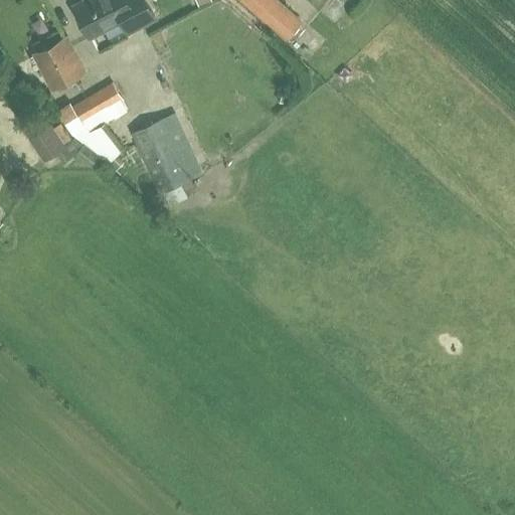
[(127,31),(155,17),(145,0),(86,0),(74,6),(91,36),(121,20),(127,31)]
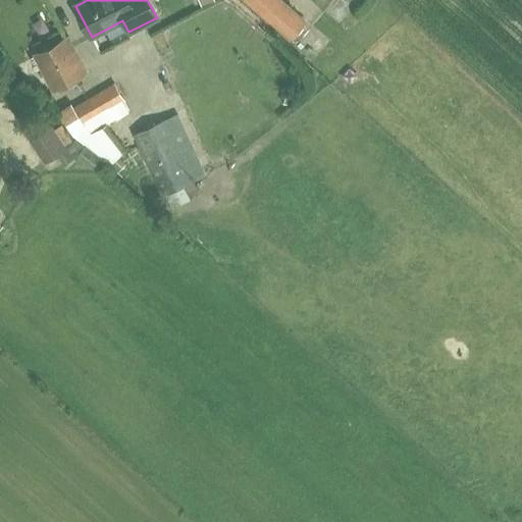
[(282,0),(244,0),(290,40),(307,21),(282,0)]
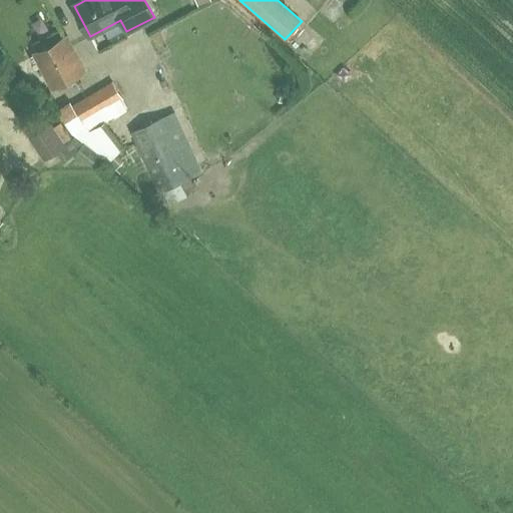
[(51,90),(87,71),(67,35),(32,53),(51,90)]
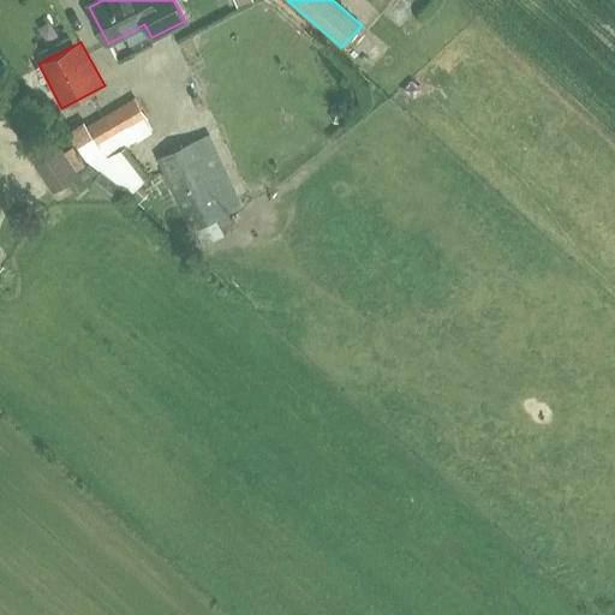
[(75,145),(127,193),(129,192),(126,191),(127,190),(131,192),(135,187),(136,189),(149,174),(135,161),(139,156),(133,144),(153,132),(145,121),(148,119),(135,97),(87,126),(85,123),(70,131),(77,143),(75,145)]
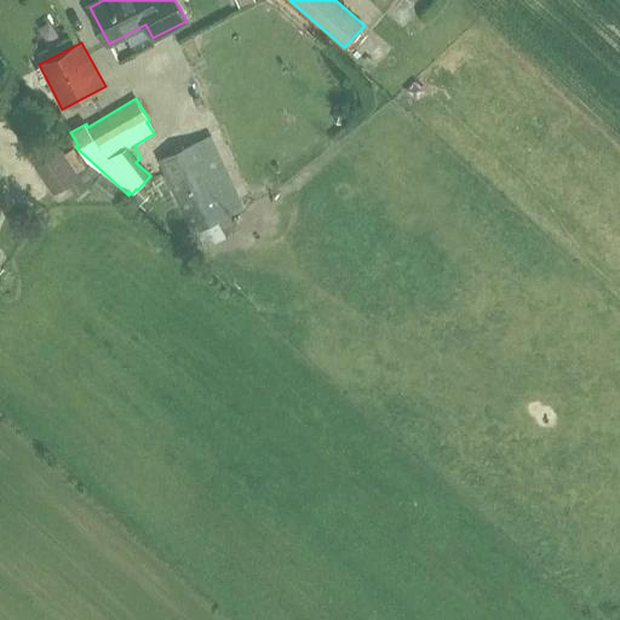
[(193,234),(239,211),(204,138),(158,160),(193,234)]
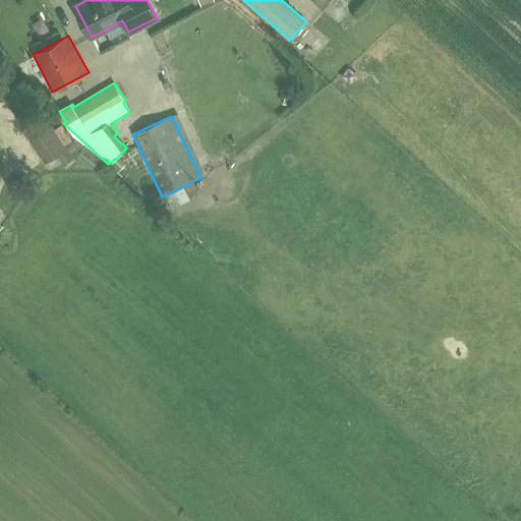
[(108,164),(63,123),(55,129),(52,125),(29,139),(44,164),(59,154),(64,164),(77,156),(100,174),(108,164)]
